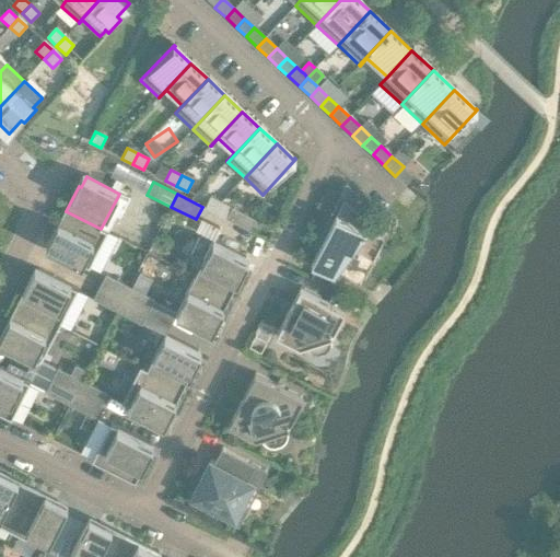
[(205,208),(216,213),(221,202),(210,197),(205,208)]
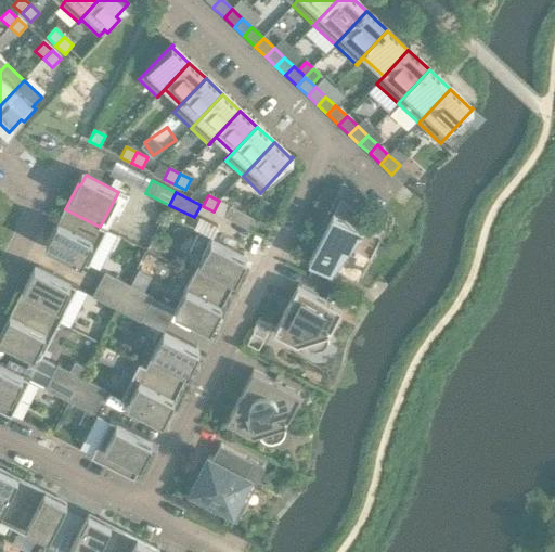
[(308,262),(336,277),(337,276),(331,272),(350,248),(371,259),(382,236),(366,221),(360,228),(355,226),(360,217),(361,216),(340,197),(326,225),(328,226),(324,234),(319,231),(311,246),(314,248),(308,262)]
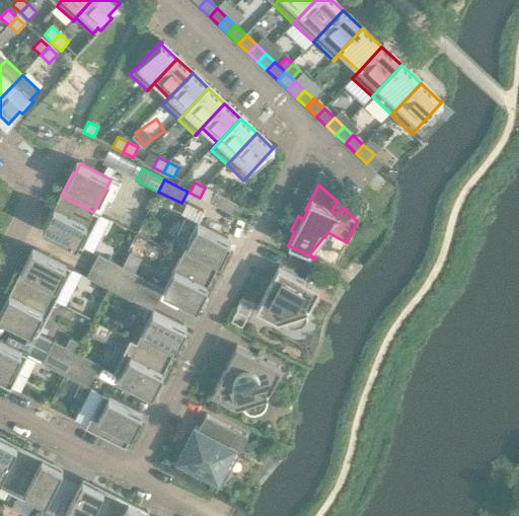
[(205,188),(200,198),(231,214),(236,204),(205,188)]
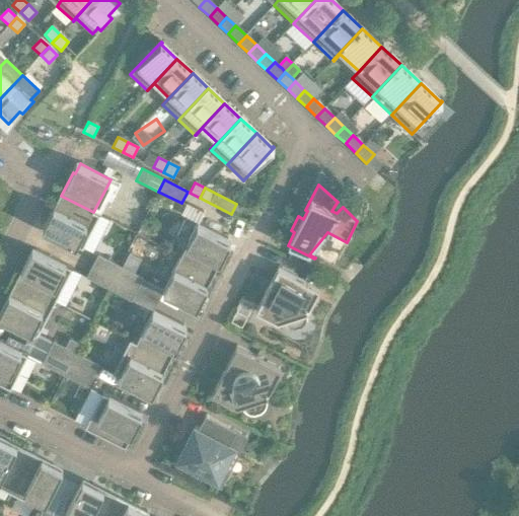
[(93,212),(61,196),(49,219),(51,220),(46,230),(82,248),(99,215),(93,212)]
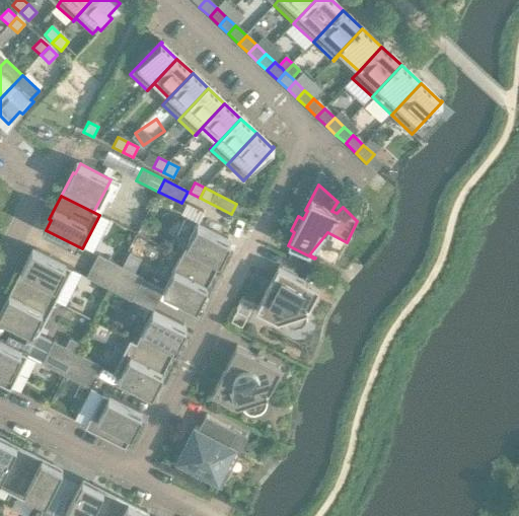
[(198,224),(180,258),(213,274),(225,250),(223,249),(228,239),(198,224)]
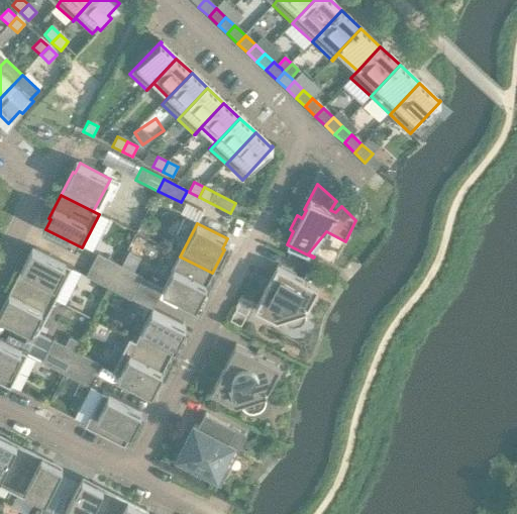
[(28,258),(16,281),(55,301),(72,268),(35,249),(30,259),(28,258)]
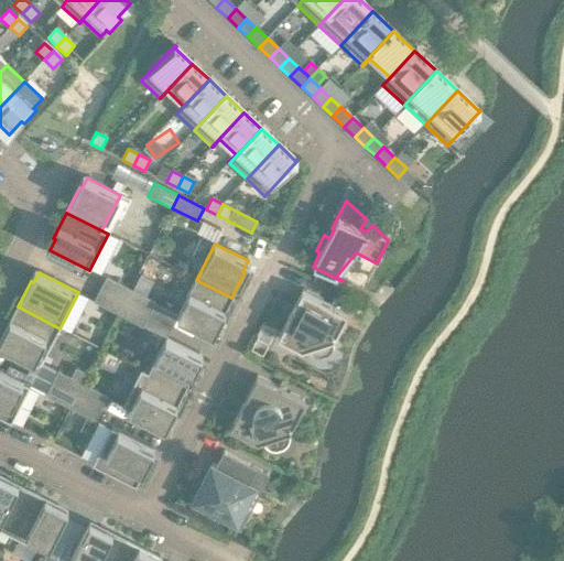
[(106,278),(100,290),(125,302),(131,290),(106,278)]
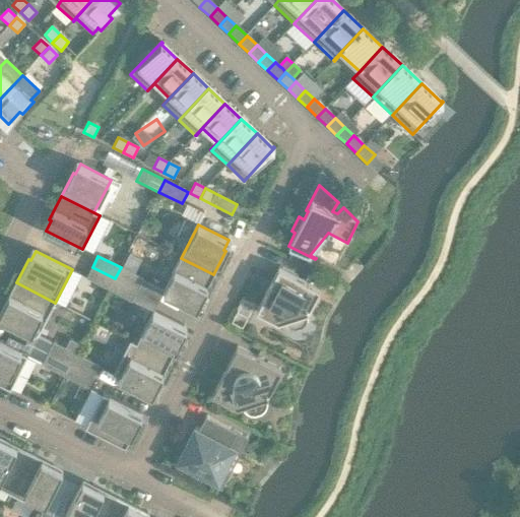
[(213,274),(181,258),(165,289),(157,286),(157,287),(194,307),(199,297),(201,298),(213,274)]
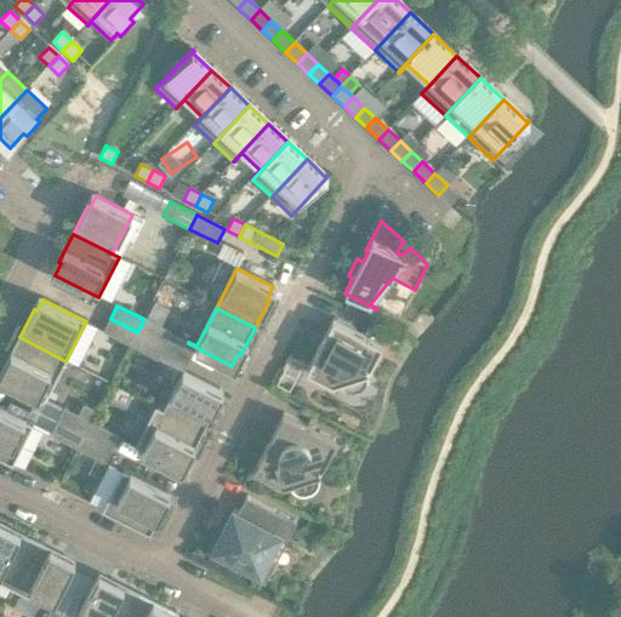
[(103,332),(130,346),(137,332),(110,319),(103,332)]
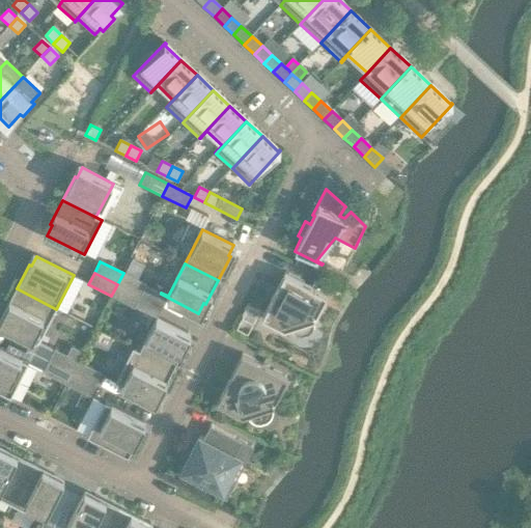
[(123,273),(117,284),(140,297),(146,285),(123,273)]
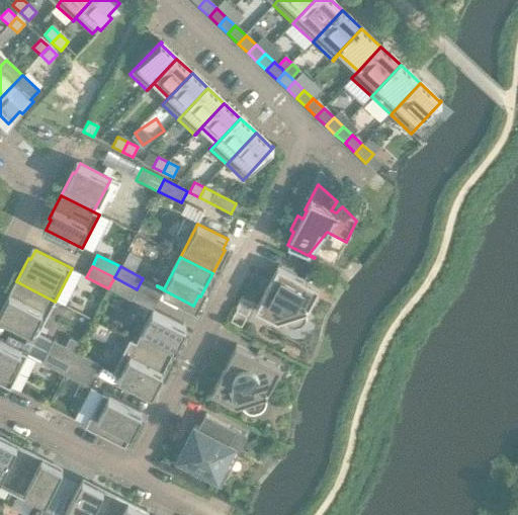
[(277,266),(255,310),(256,311),(274,320),(277,321),(281,320),(282,322),(283,323),(284,325),(285,326),(287,327),(288,327),(290,328),(291,328),(293,328),(295,328),(296,328),(297,328),(298,327),(299,327),(301,326),(303,325),(304,323),(305,322),(306,320),(306,319),(306,317),(307,316),(306,314),(306,312),(307,312),(319,287),(277,266)]
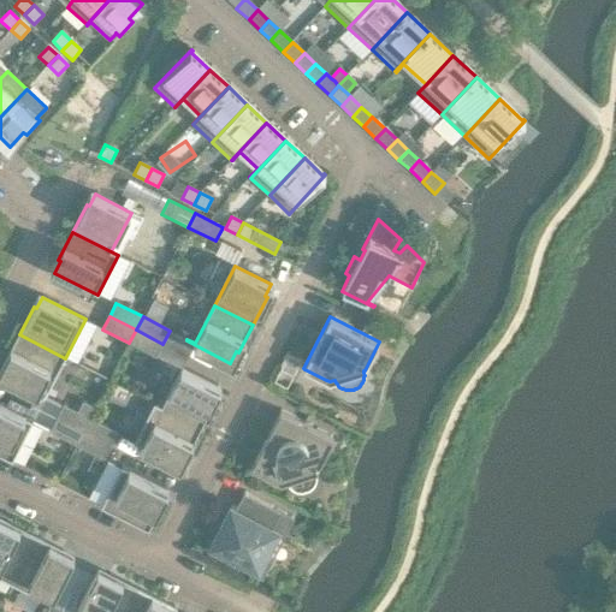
[(136,330),(129,343),(157,357),(163,344),(136,330)]
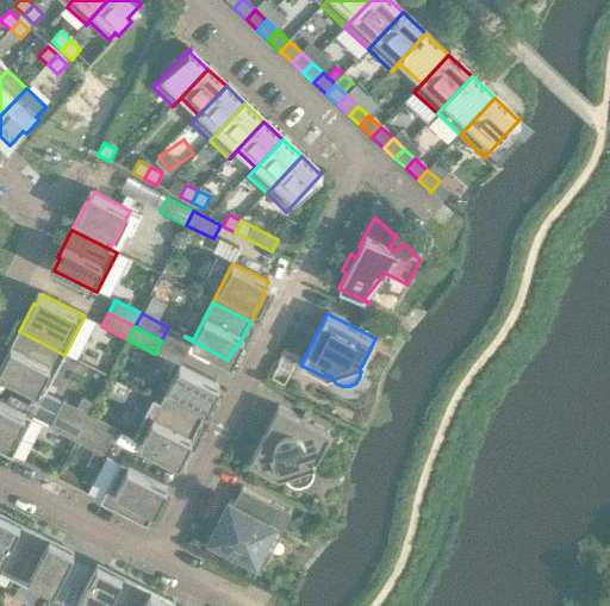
[(64,355),(19,331),(5,360),(7,361),(1,372),(45,394),(64,355)]
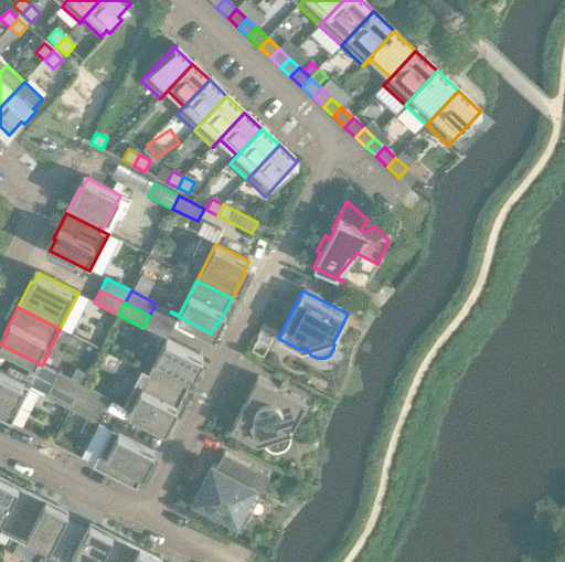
[(166,340),(149,374),(148,374),(183,393),(196,367),(194,366),(200,356),(160,335),(159,336),(166,340)]
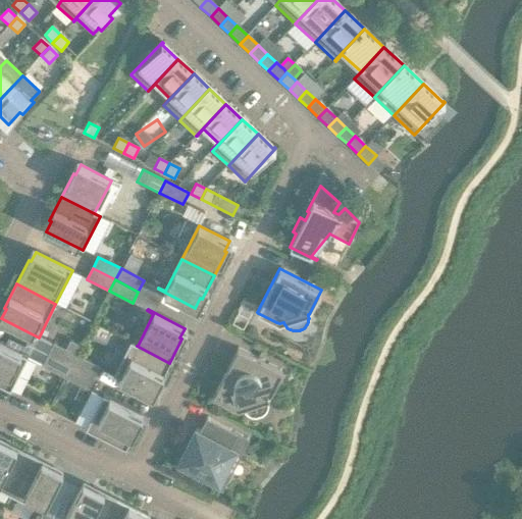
[(54,344),(48,355),(70,367),(76,356),(74,355),(80,346),(70,341),(65,350),(54,344)]
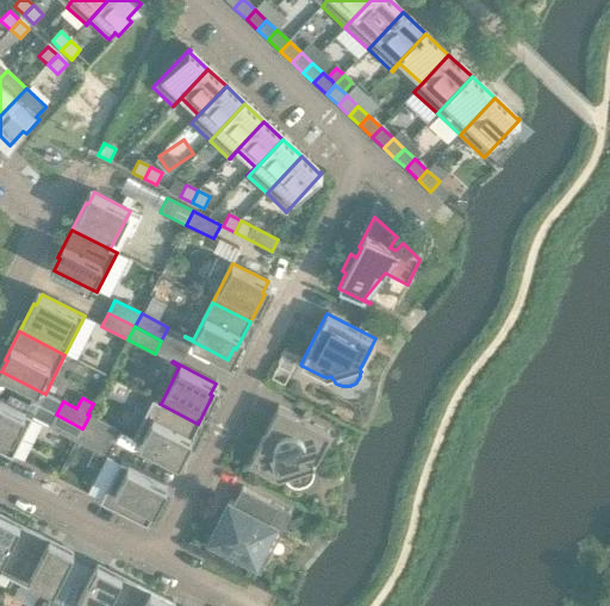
[(160,404),(161,404),(153,399),(132,439),(175,461),(181,450),(184,451),(198,424),(160,404)]
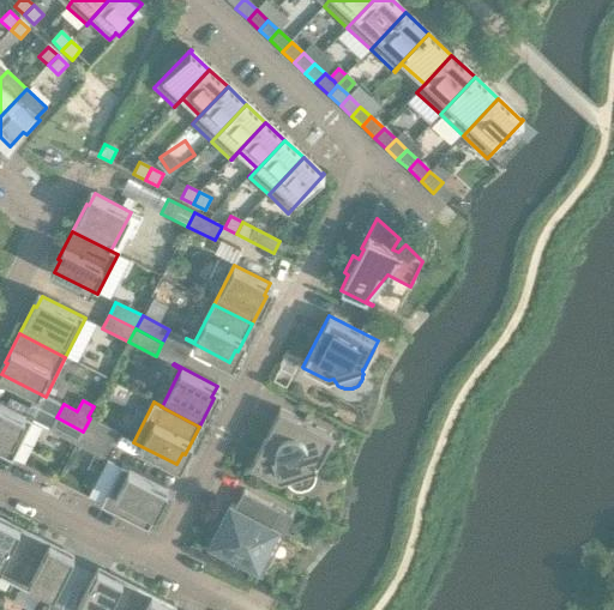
[(0,454),(12,460),(32,421),(0,403),(0,454)]
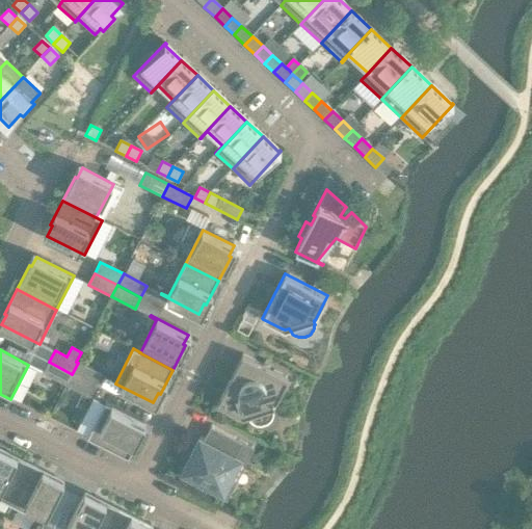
[(242,355),(217,404),(218,404),(242,417),(247,416),(248,416),(248,417),(249,418),(249,420),(251,421),(253,422),(254,423),(256,424),(257,424),(259,424),(260,424),(262,424),(264,424),(265,424),(267,423),(268,422),(269,421),(271,420),(271,418),(272,417),(273,415),(273,413),(273,412),(273,410),(273,408),(273,407),(288,378),(242,355)]
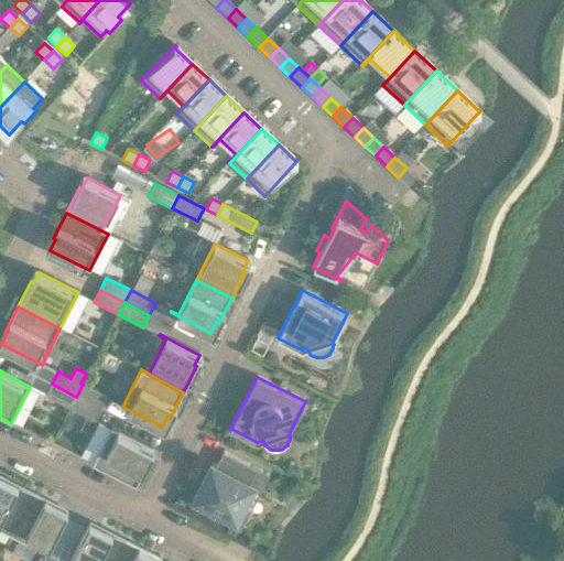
[(45,397),(69,409),(76,397),(52,384),(45,397)]
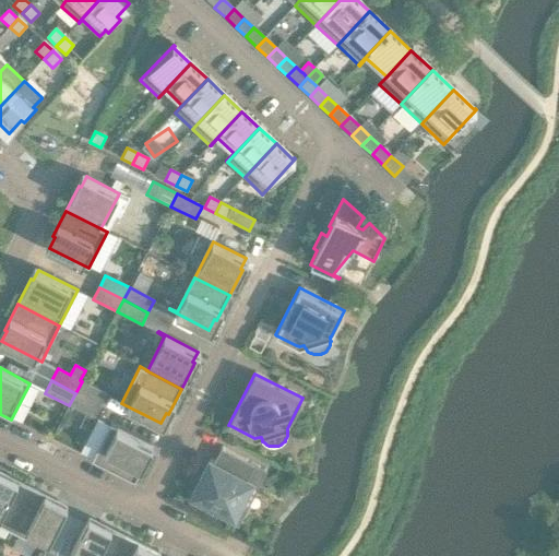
[(82,381),(75,393),(99,405),(106,393),(82,381)]
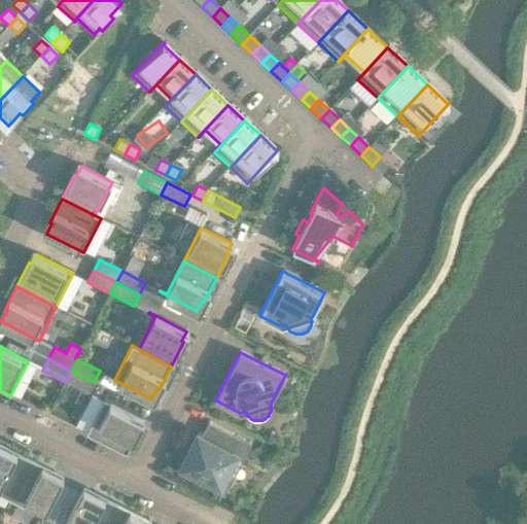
[(71,371),(65,382),(68,383),(62,395),(74,402),(80,389),(89,393),(94,382),(71,371)]
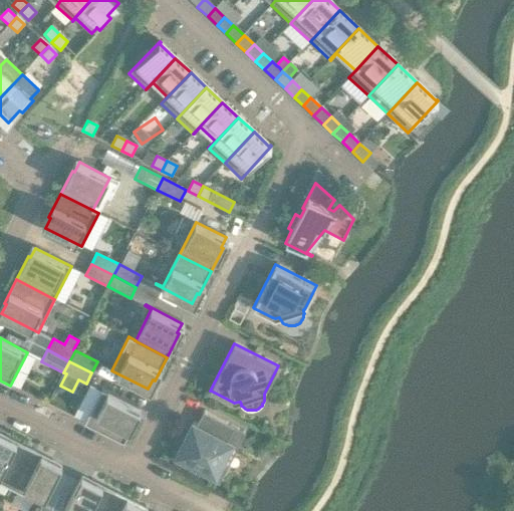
[(84,424),(121,443),(122,444),(135,420),(133,419),(138,409),(101,391),(84,424)]
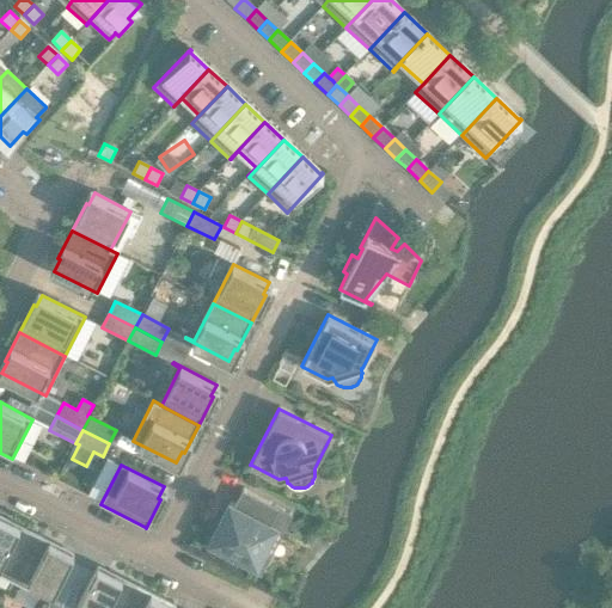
[(230,504),(227,510),(226,510),(225,513),(226,513),(222,520),(221,520),(220,521),(221,522),(210,542),(233,554),(233,556),(231,560),(239,564),(252,571),(261,576),(263,570),(268,563),(267,562),(270,557),(265,554),(265,553),(263,552),(275,529),(282,534),(292,516),(243,491),(234,507),(230,504)]
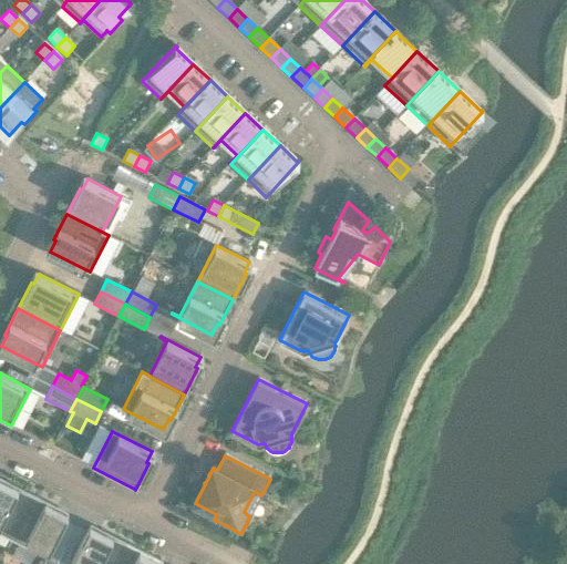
[(0,533),(10,539),(32,495),(6,482),(4,485),(0,482),(0,533)]
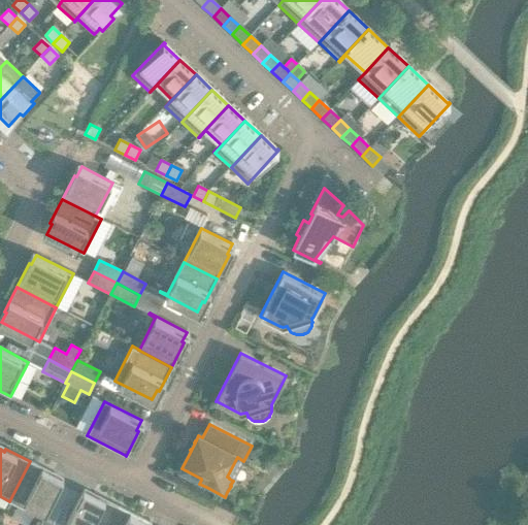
[(30,461),(9,501),(43,519),(62,481),(53,476),(54,473),(30,461)]
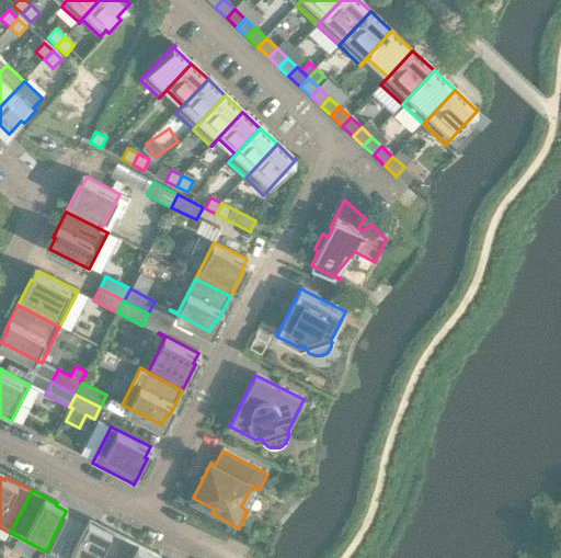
[(115,557),(125,538),(100,525),(99,527),(88,522),(69,557),(115,557)]
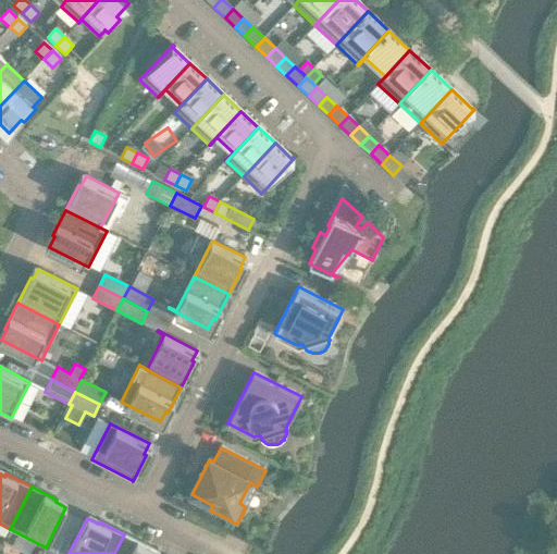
[(124,534),(114,553),(155,553),(148,550),(149,548),(124,534)]
